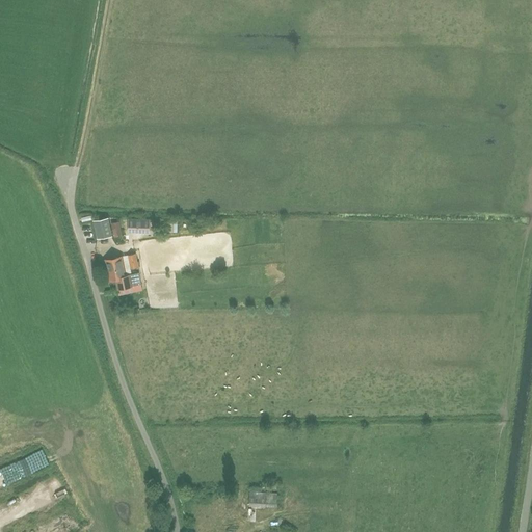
[(111,235),(107,216),(92,219),(97,238),(111,235)]
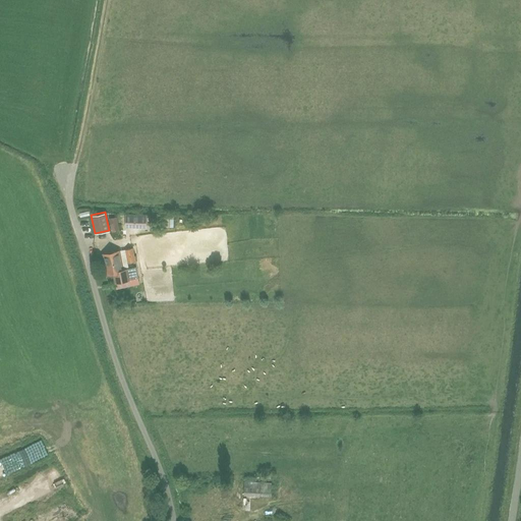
[(147,214),(125,213),(125,227),(146,228),(147,214)]
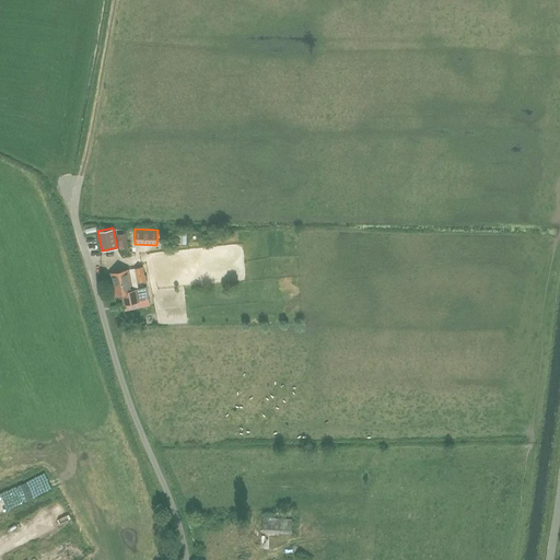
[(186,245),(186,231),(177,230),(177,244),(186,245)]
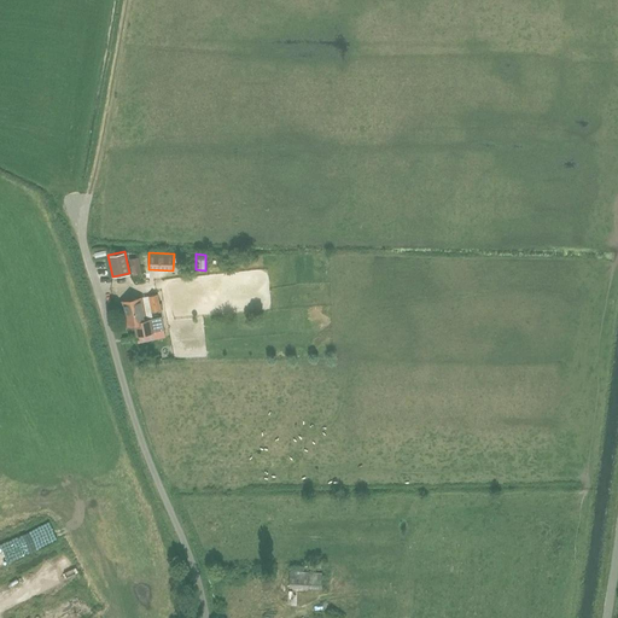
[(138,257),(129,260),(130,267),(140,266),(138,257)]
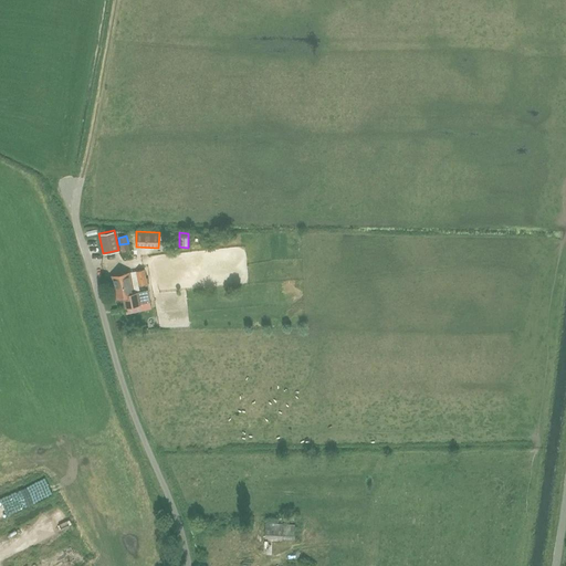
[(135,271),(138,285),(147,284),(144,270),(135,271)]
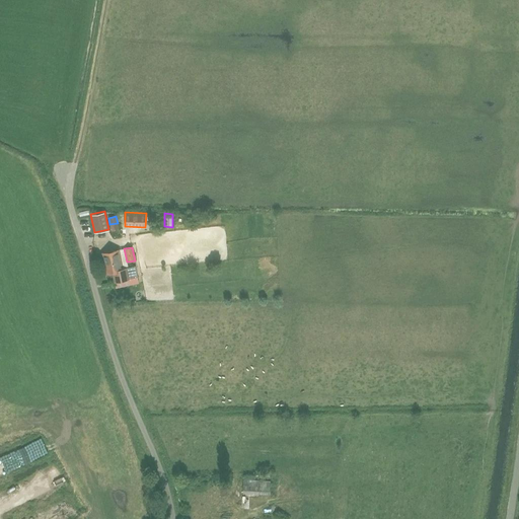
[(136,266),(124,269),(120,250),(101,253),(105,275),(113,274),(114,281),(138,277),(136,266)]
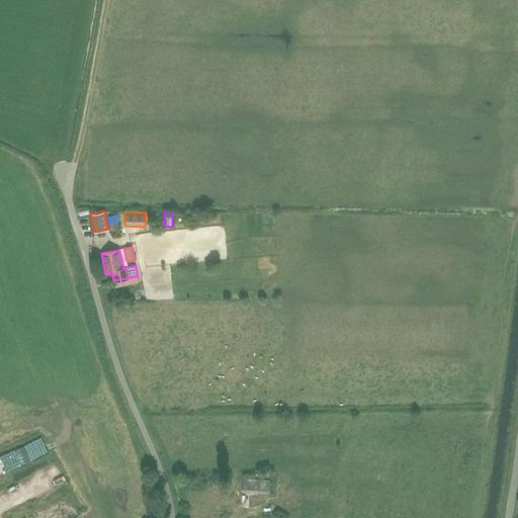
[(36,439),(0,453),(0,468),(42,452),(36,439)]
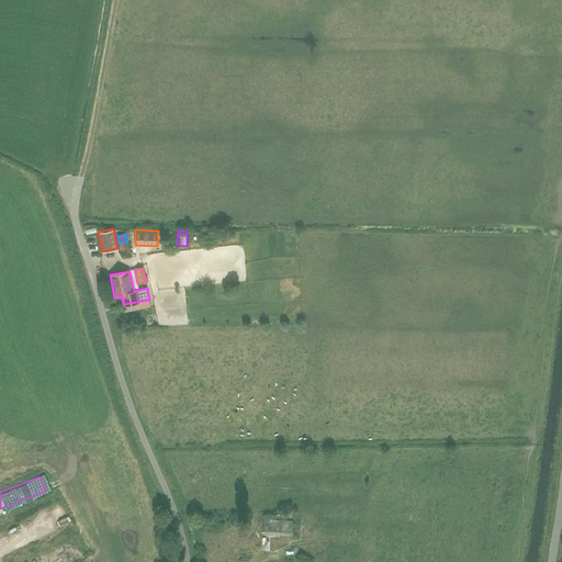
[(262,535),(281,536),(281,535),(292,535),(293,520),(282,520),(282,519),(263,518),(262,535)]
